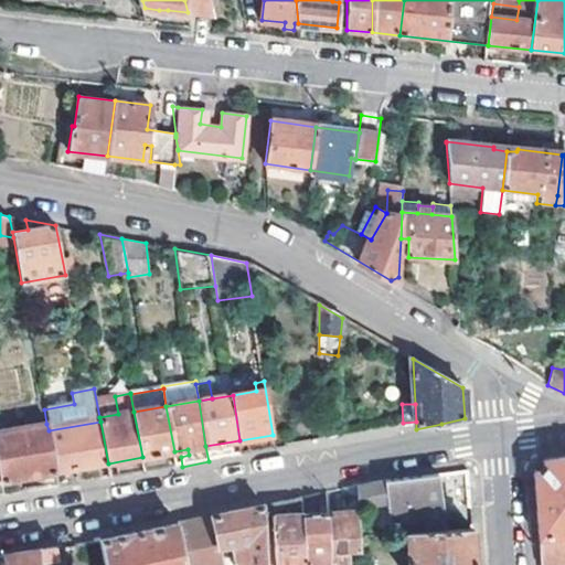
[(166,406),(134,412),(142,457),(174,451),(166,406)]
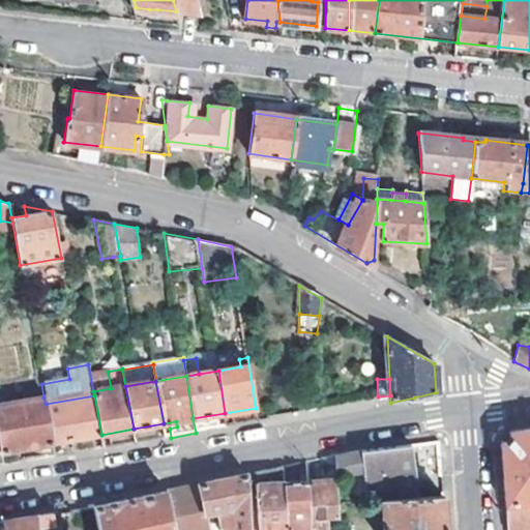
[(94,395),(46,404),(53,443),(101,435),(94,395)]
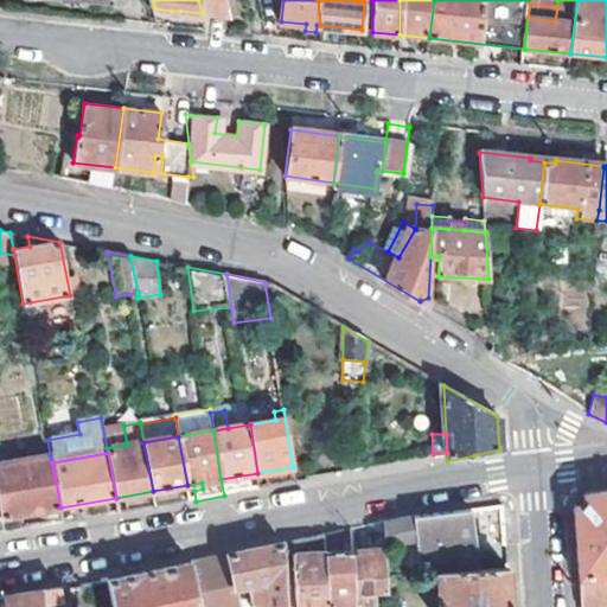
[(52,462),(50,455),(0,464),(0,509),(1,518),(61,508),(52,462)]
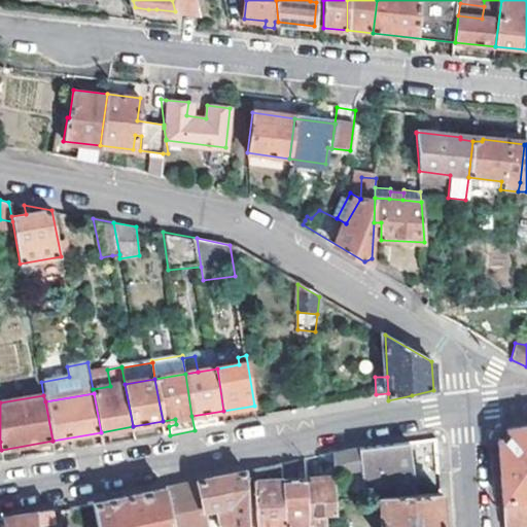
[(497,442),(500,501),(526,497),(526,425),(507,428),(497,442)]
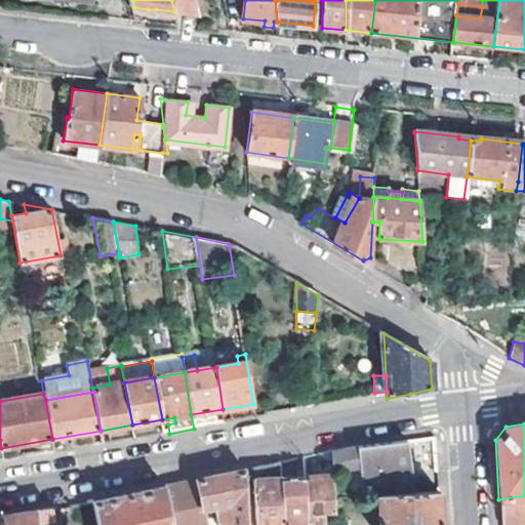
[(349,450),(337,452),(339,469),(359,466),(360,474),(374,472),(376,497),(411,495),(409,467),(406,443),(349,450)]
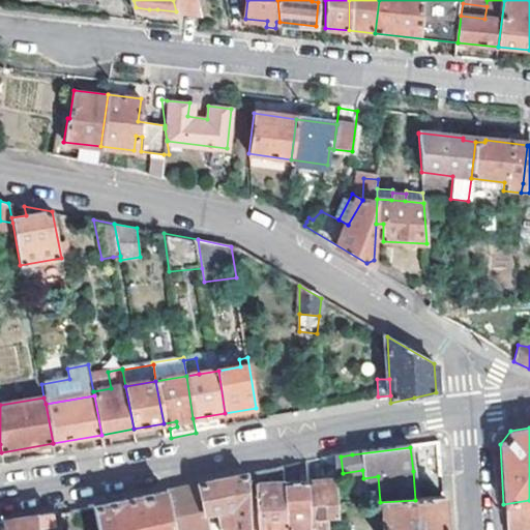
[(284,469),(257,474),(258,488),(255,488),(257,529),(285,529),(284,486),(284,469)]
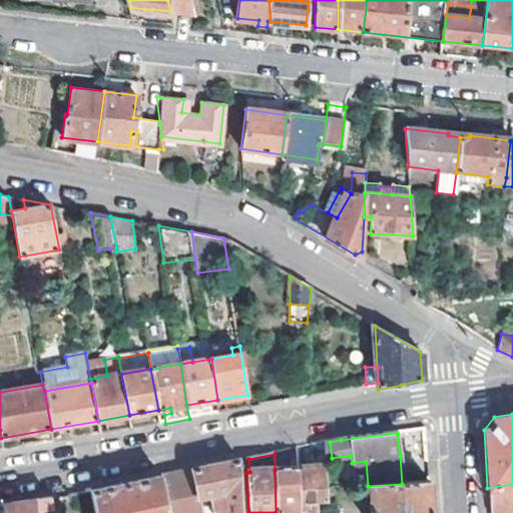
[(161,478),(167,512),(198,512),(197,499),(210,496),(214,512),(239,512),(238,461),(191,471),(161,478)]
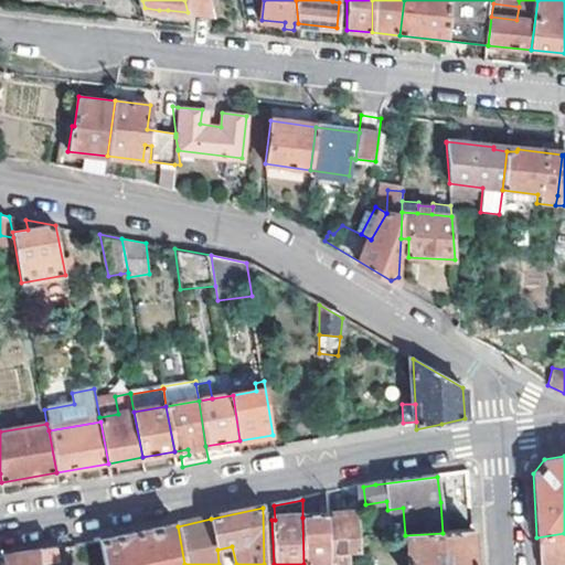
[(356,515),(355,508),(342,508),(342,516),(356,515)]
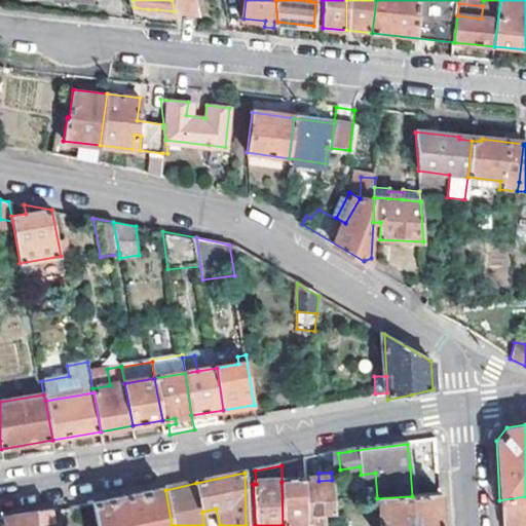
[(318,481),(305,481),(308,525),(318,525),(325,524),(325,516),(333,516),(333,501),(332,480),(318,481)]
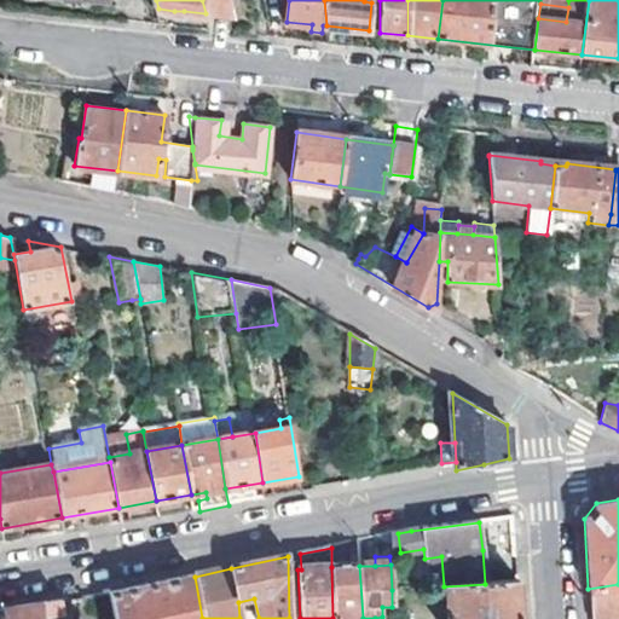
[(360,618),(363,618),(359,566),(331,567),(333,618),(360,618)]
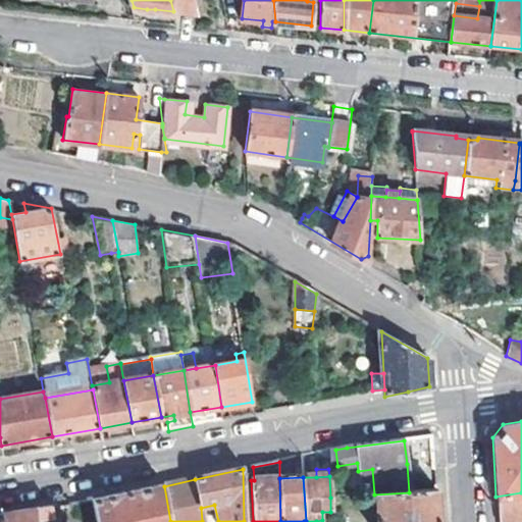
[(137,491),(93,501),(97,521),(170,521),(164,486),(137,491)]
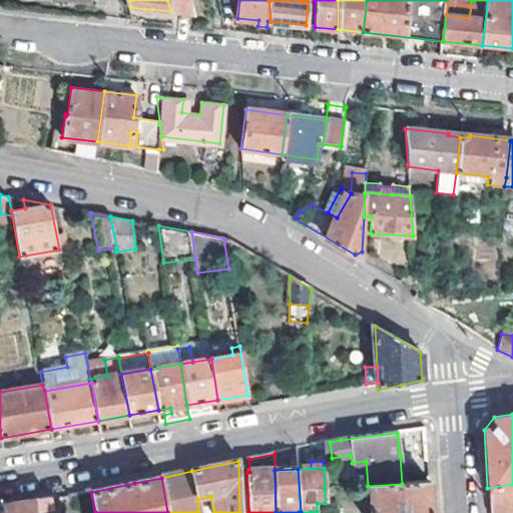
[(428,482),(402,484),(368,486),(369,512),(429,512),(429,505),(428,482)]
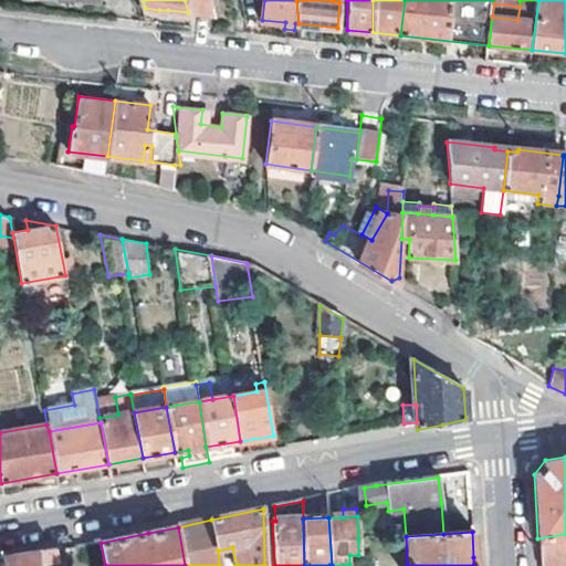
[(565,534),(537,538),(540,565),(549,565),(565,563),(565,534)]
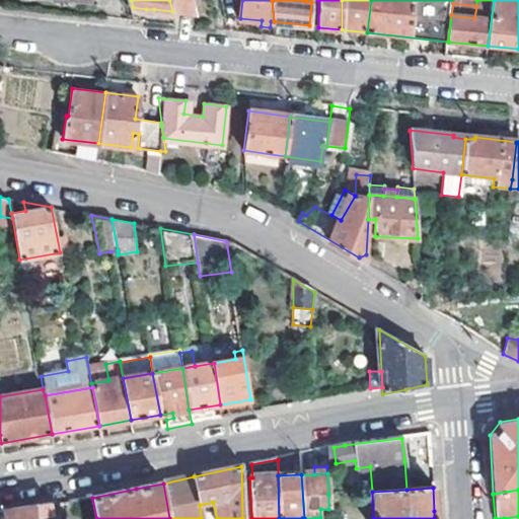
[(35,518),(53,518),(52,505),(44,506),(0,512),(0,518),(35,518)]
